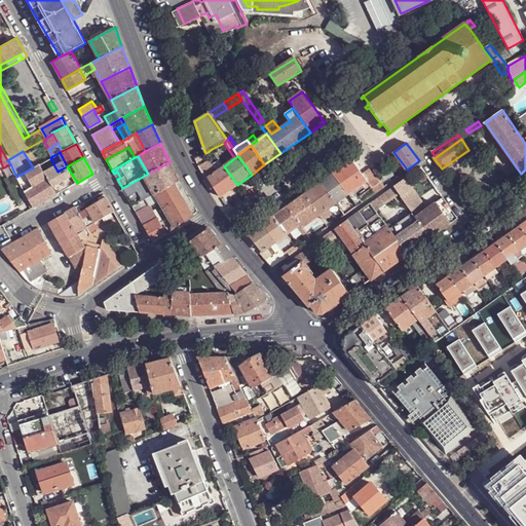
[(40,163),(47,177),(58,172),(50,158),(40,163)]
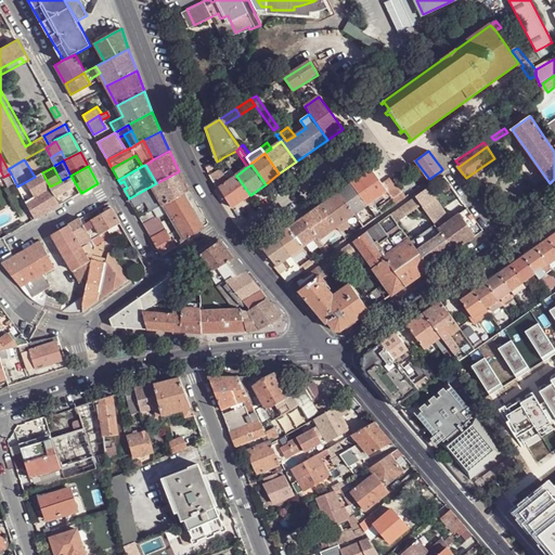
[(373,201),(387,190),(383,183),(372,168),(351,182),(368,204),(377,217),(397,203),(392,197),(378,207),(373,201)]
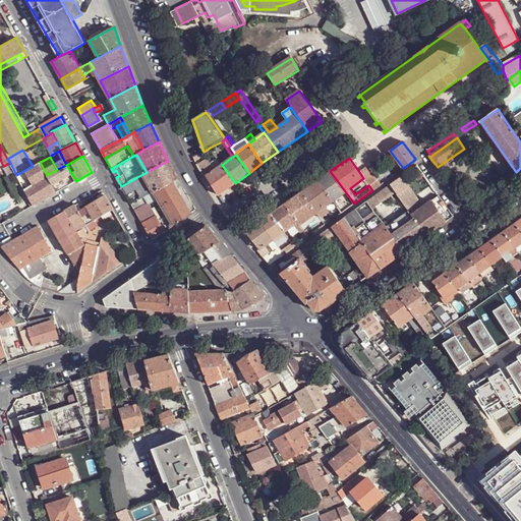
[(235,183),(222,165),(213,171),(207,160),(196,164),(198,168),(205,178),(206,177),(217,195),(235,183)]
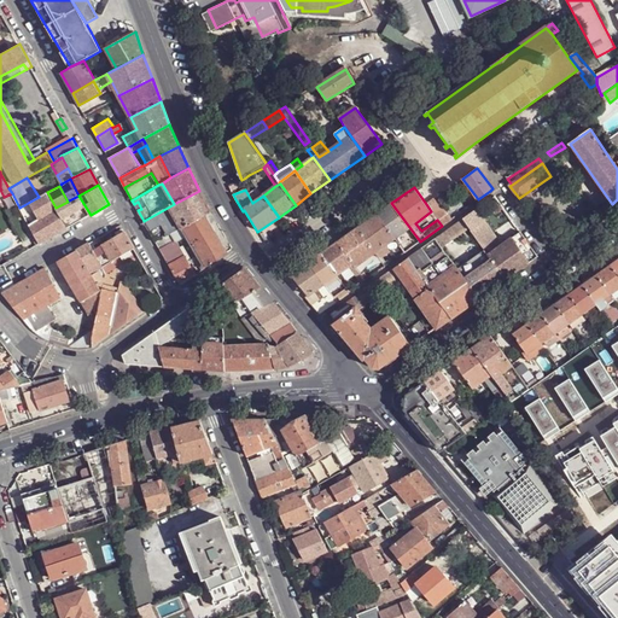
[(211,211),(199,191),(174,204),(144,221),(156,243),(173,233),(184,226),(205,215),(211,211)]
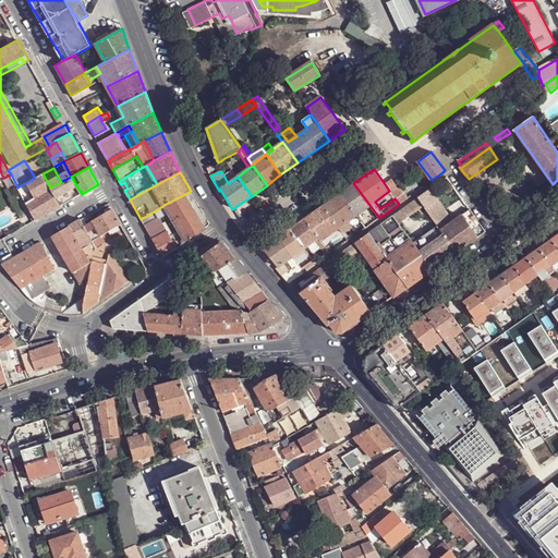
[(46,191),(50,187),(43,173),(37,177),(46,191)]
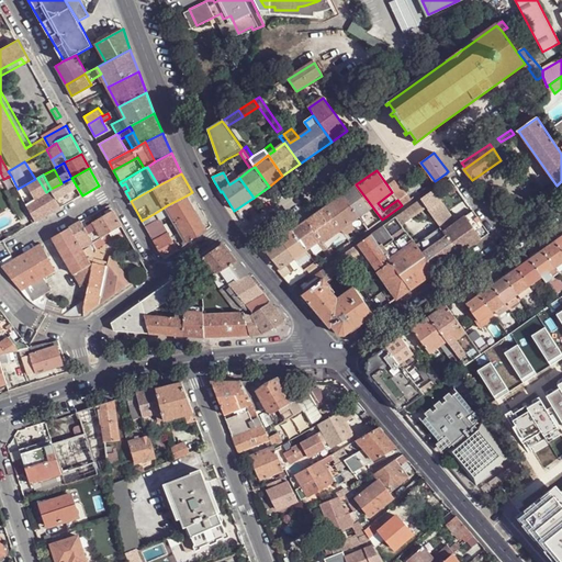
[(411,189),(408,190),(400,177),(388,186),(392,192),(397,200),(402,205),(417,194),(415,191),(413,192),(411,189)]
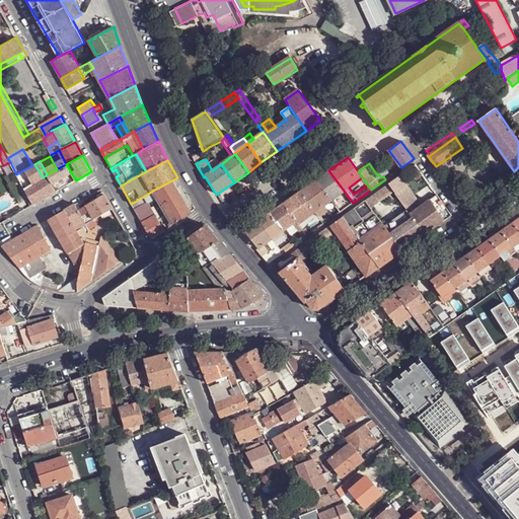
[(33,204),(56,192),(54,188),(47,174),(43,177),(34,164),(32,165),(16,174),(19,178),(30,199),(33,204)]
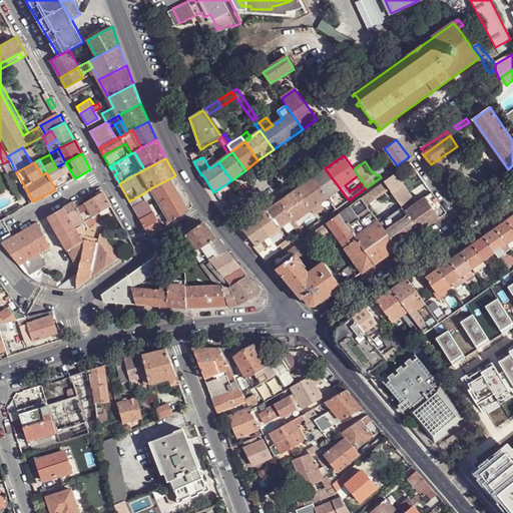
[(65,162),(57,166),(66,183),(75,178),(65,162)]
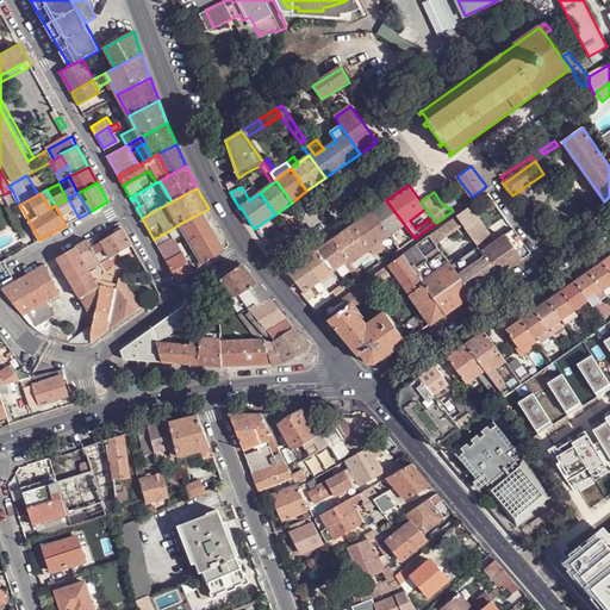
[(67,199),(55,205),(63,221),(66,218),(68,223),(79,218),(68,198),(67,199)]
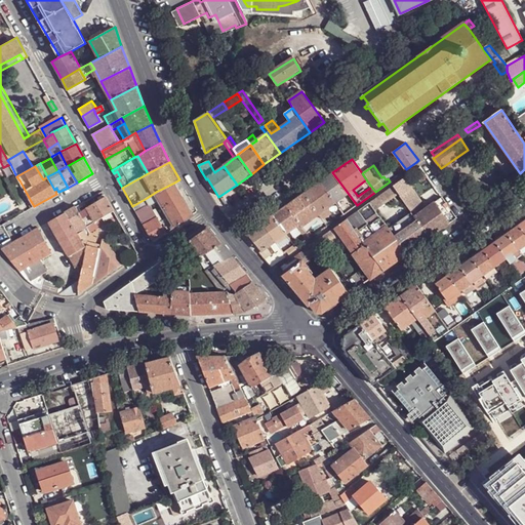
[(320,182),(335,202),(348,193),(332,172),(320,182)]
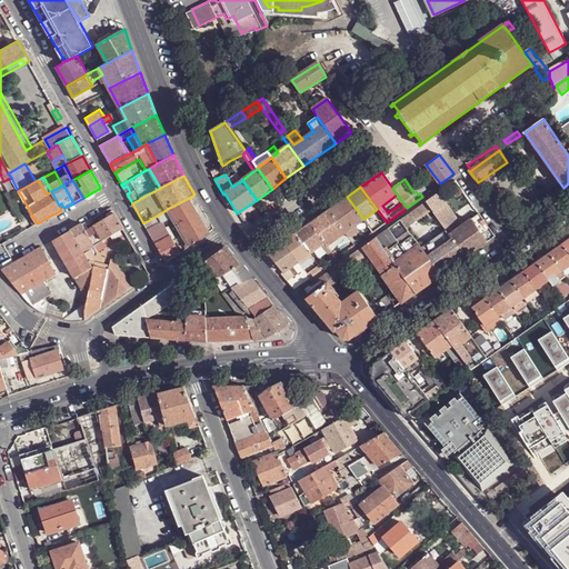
[(426,201),(430,207),(443,226),(453,218),(436,193),(426,201)]
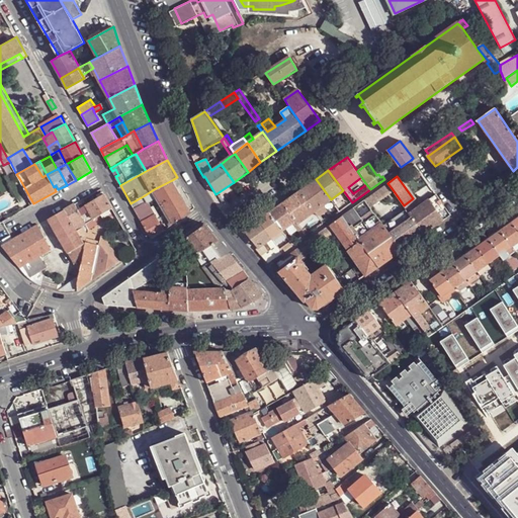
[(20,203),(30,198),(19,178),(9,184),(20,203)]
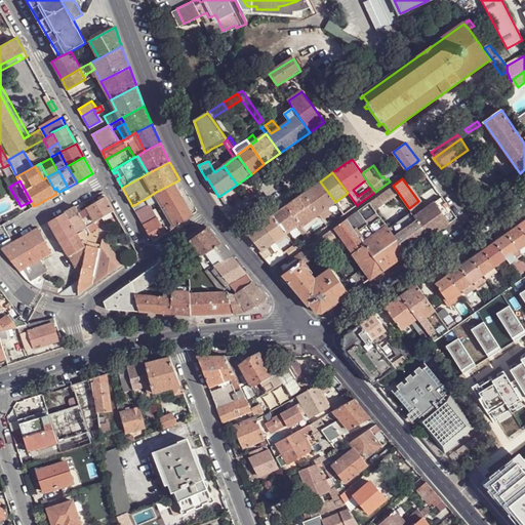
[(304,193),(318,214),(327,207),(332,204),(336,210),(339,208),(335,202),(320,182),(304,193)]
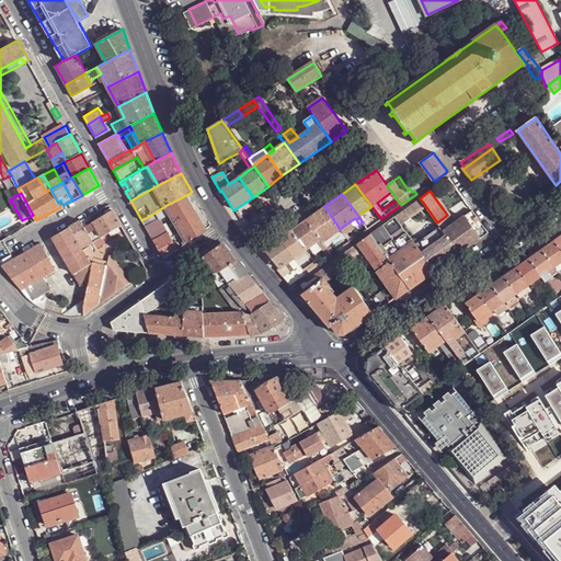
[(186,195),(167,205),(170,212),(181,231),(182,233),(184,237),(187,242),(206,229),(203,222),(186,195)]
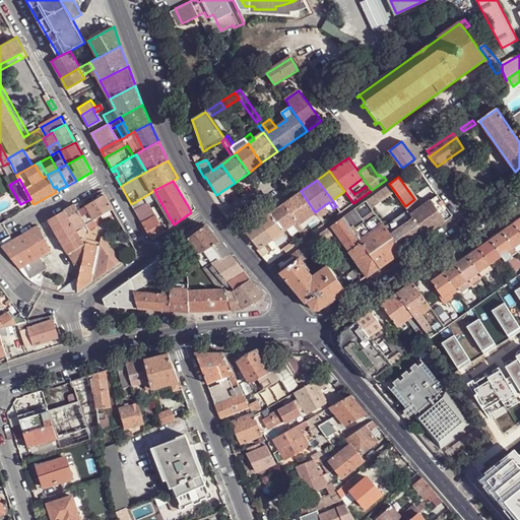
[(369,198),(373,203),(393,189),(389,184),(369,198)]
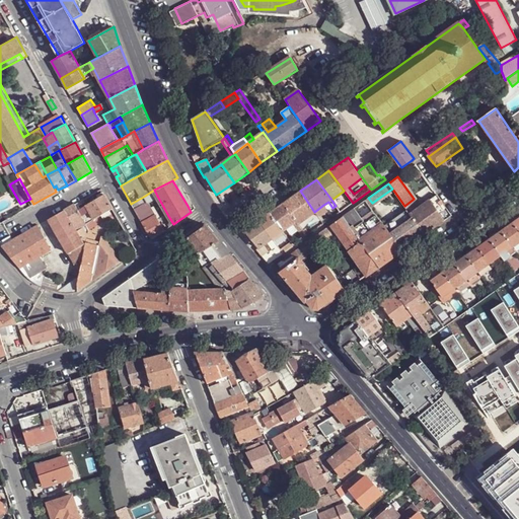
[(145,196),(148,203),(157,198),(156,197),(157,196),(154,190),(145,196)]
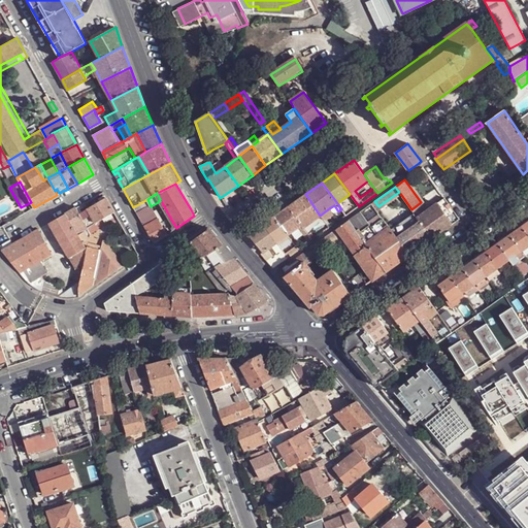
[(305,194),(288,206),(301,225),(303,227),(320,216),(305,194)]
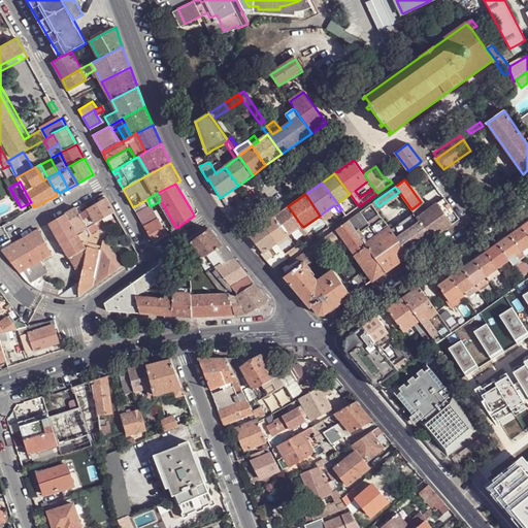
[(114,212),(106,197),(87,208),(88,209),(96,223),(114,212)]
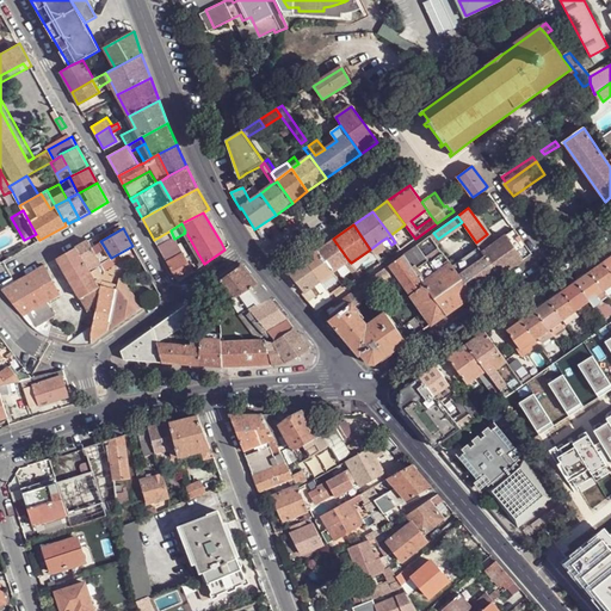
[(531,253),(513,228),(494,244),(482,251),(483,252),(486,255),(500,276),(531,253)]
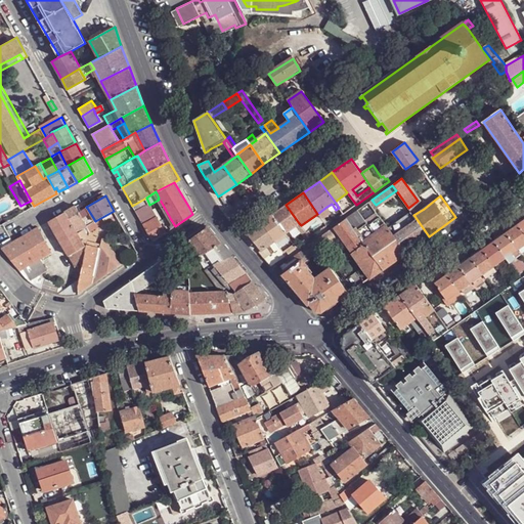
[(132,206),(136,213),(149,205),(146,198),(132,206)]
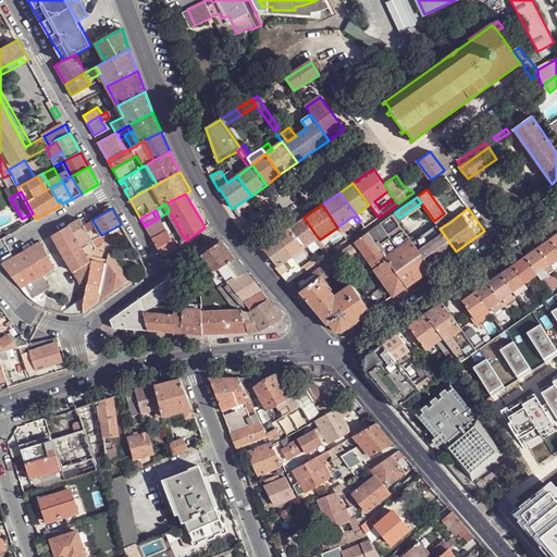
[(450,222),(444,213),(434,221),(436,224),(438,227),(440,229),(450,222)]
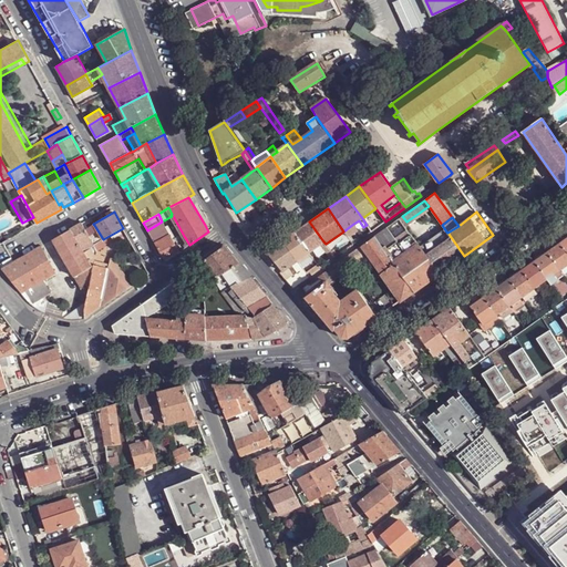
[(374,236),(414,291),(439,274),(425,256),(423,253),(421,249),(419,246),(399,218),(374,236)]
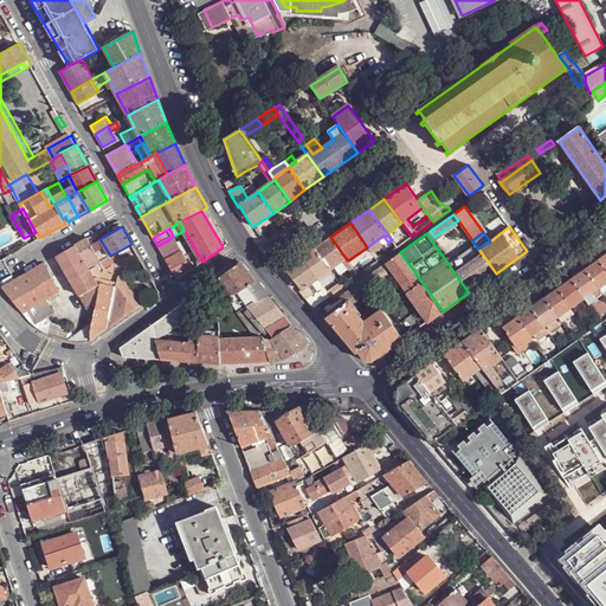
[(158,246),(166,259),(181,251),(173,237),(158,246)]
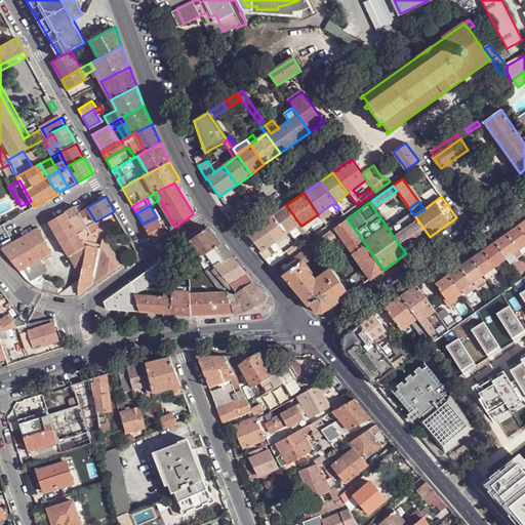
[(273,214),(286,233),(296,226),(299,224),(286,205),(273,214)]
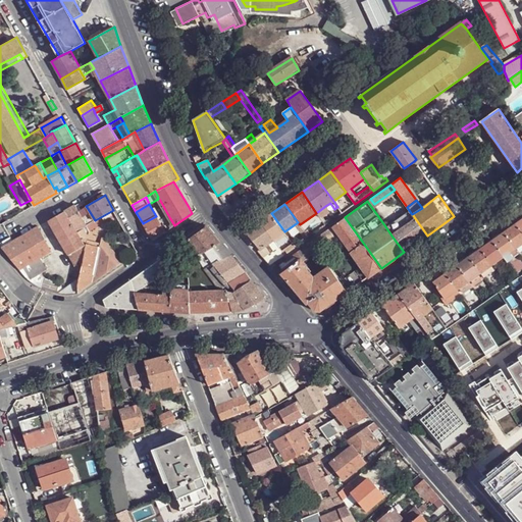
[(76,231),(87,225),(83,219),(79,211),(75,205),(64,211),(76,231)]
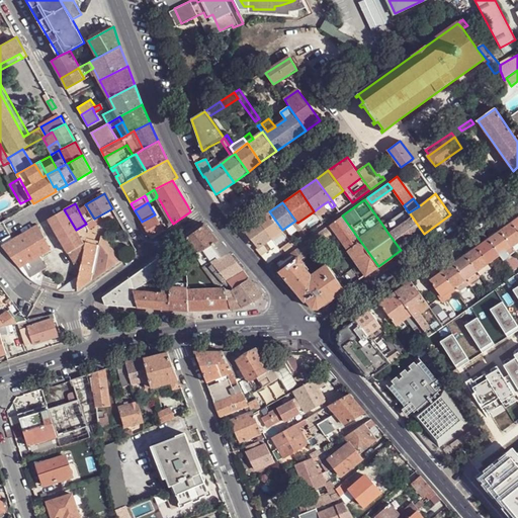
[(85,204),(78,209),(82,218),(86,224),(94,219),(85,204)]
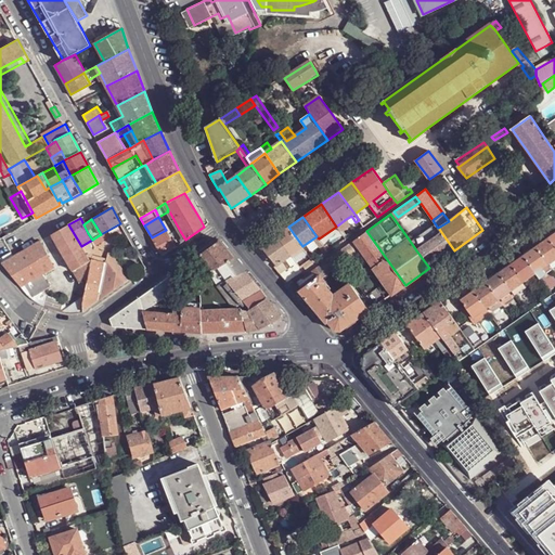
[(336,227),(340,232),(341,230),(343,232),(350,226),(346,219),(336,227)]
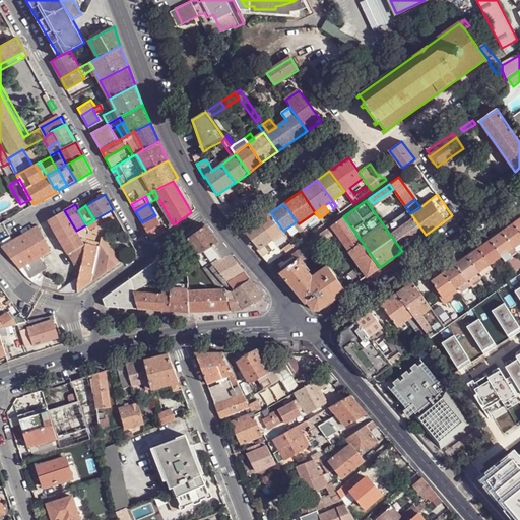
[(409,212),(407,209),(384,225),(386,229),(388,226),(390,230),(388,232),(390,235),(413,217),(411,214),(408,216),(407,213),(409,212)]
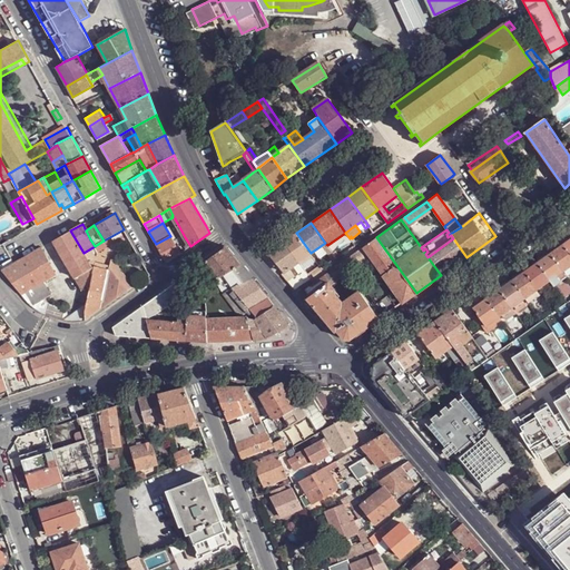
[(70,231),(53,241),(76,278),(92,268),(84,253),(70,231)]
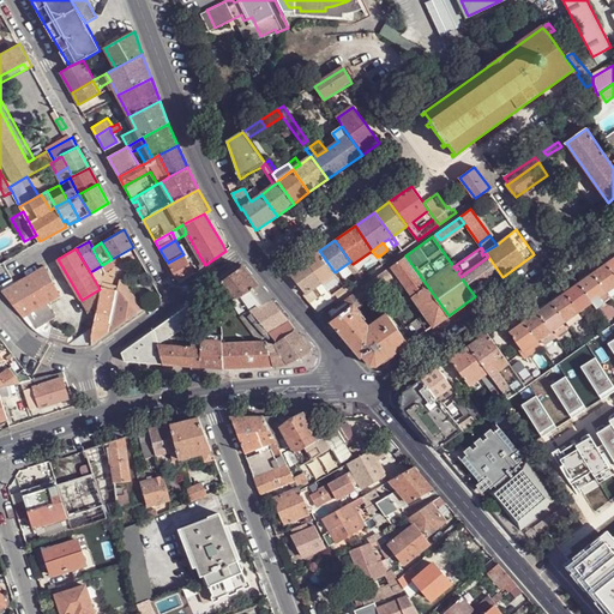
[(335,272),(319,251),(306,260),(321,282),(335,272)]
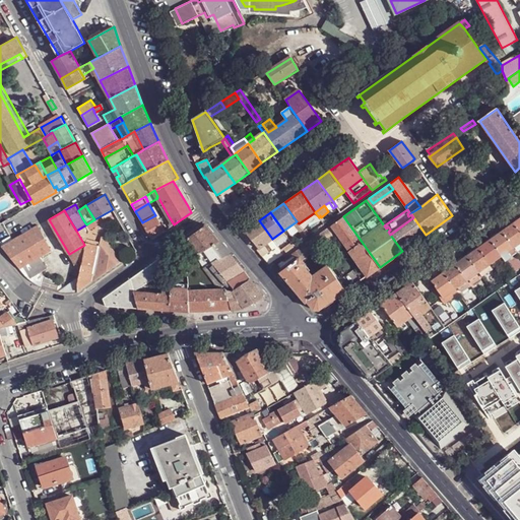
[(151,240),(164,232),(159,224),(157,219),(155,215),(142,222),(151,240)]
